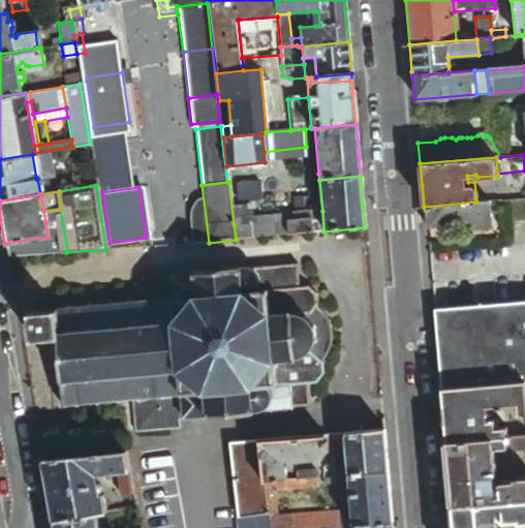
[(476,202),(424,207),(426,227),(446,225),(446,226),(467,224),(467,228),(490,226),(487,200),(476,202)]
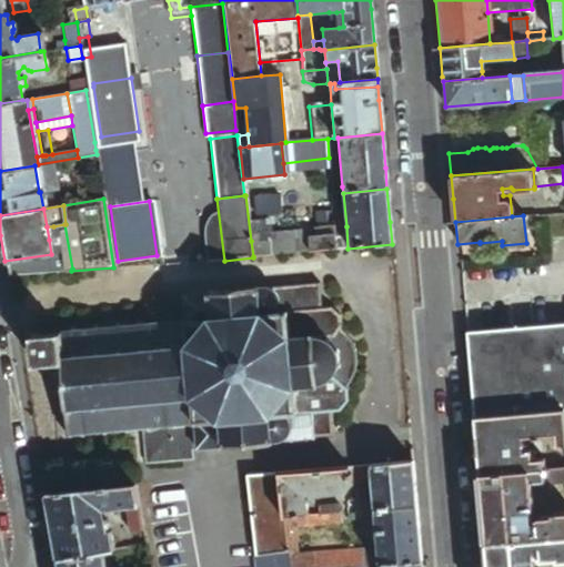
[(72,269),(64,224),(53,226),(56,239),(49,240),(51,254),(53,270),(72,269)]
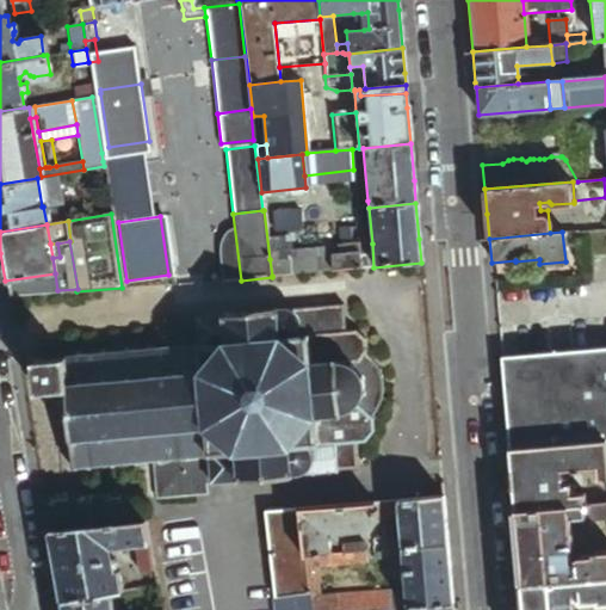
[(373,267),(372,244),(351,245),(344,254),(331,256),(332,271),(373,267)]
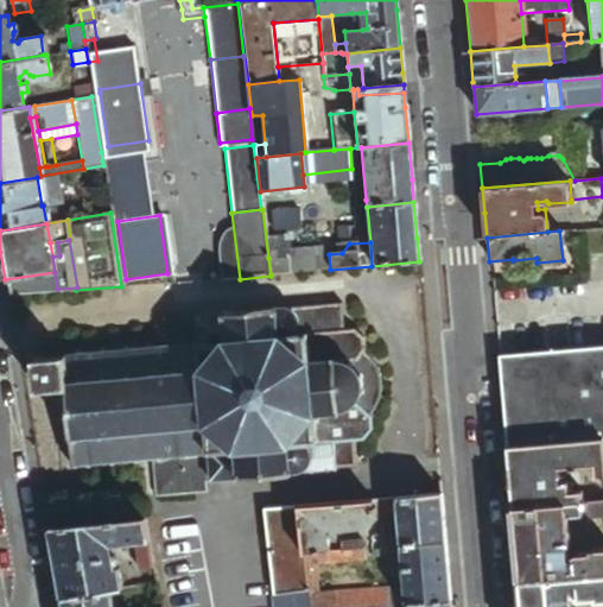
[(349,244),(290,250),(291,273),(330,270),(329,254),(342,253),(349,244)]
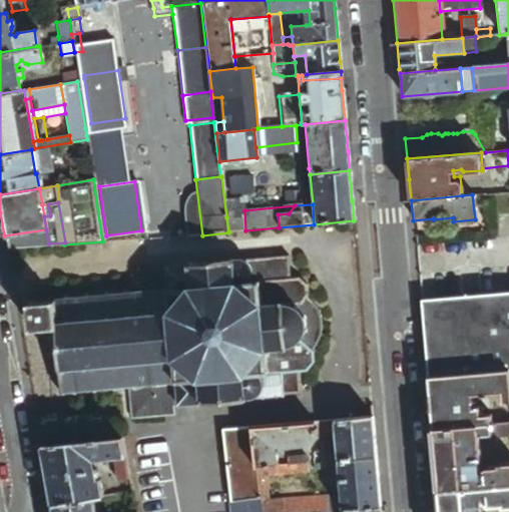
[(242,215),(226,217),(228,231),(245,230),(244,210),(241,210),(242,215)]
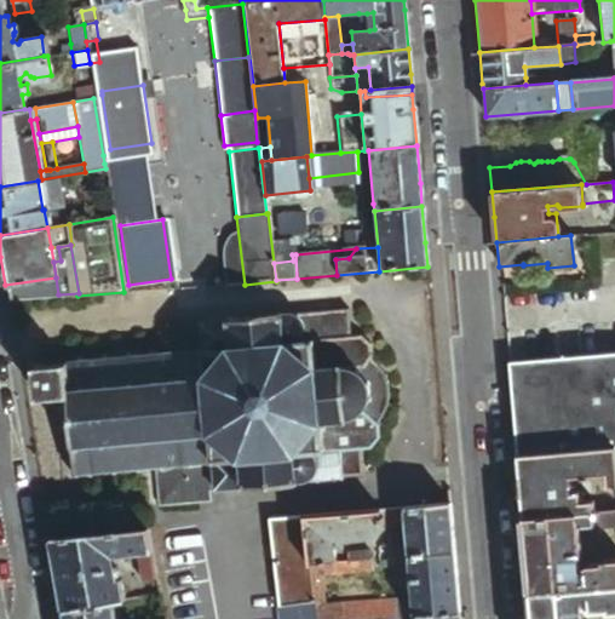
[(56,278),(5,285),(7,299),(58,294),(56,278)]
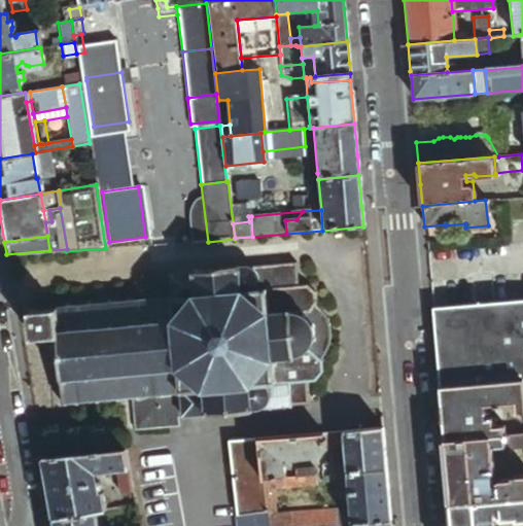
[(158,394),(173,392),(175,392),(175,395),(180,394),(182,417),(188,416),(188,415),(206,413),(207,415),(210,414),(248,409),(248,411),(253,411),(252,410),(263,409),(263,411),(268,411),(268,413),(271,412),(271,411),(288,409),(288,411),(291,411),(285,361),(297,359),(303,357),(307,354),(319,362),(322,358),(325,353),(327,349),(328,343),(330,344),(332,341),(329,340),(330,338),(330,330),(329,327),(327,320),(328,319),(327,316),(326,316),(323,311),(320,308),(321,307),(315,301),(314,290),(306,284),(298,285),(295,263),(239,268),(238,264),(235,265),(235,268),(197,271),(197,268),(193,269),(193,272),(169,274),(171,294),(167,294),(167,299),(150,300),(150,296),(146,297),(146,300),(129,302),(129,299),(126,299),(126,302),(108,304),(108,301),(104,301),(105,304),(89,306),(88,303),(83,303),(84,306),(64,308),(64,305),(60,305),(61,308),(50,309),(50,312),(35,313),(35,312),(34,312),(34,310),(29,311),(29,316),(31,316),(31,318),(32,318),(33,330),(32,330),(32,334),(31,334),(32,339),(36,339),(35,335),(37,335),(37,336),(53,335),(53,336),(55,336),(56,344),(54,345),(55,347),(56,347),(56,349),(58,349),(59,361),(59,363),(57,363),(57,365),(57,369),(58,369),(61,398),(58,399),(59,402),(62,402),(62,406),(66,405),(66,402),(72,402),(73,405),(77,404),(76,401),(93,399),(93,402),(97,401),(97,399),(113,398),(114,400),(117,399),(117,397),(127,397),(134,396),(134,398),(138,398),(137,396),(154,394),(154,396),(158,396),(158,394)]
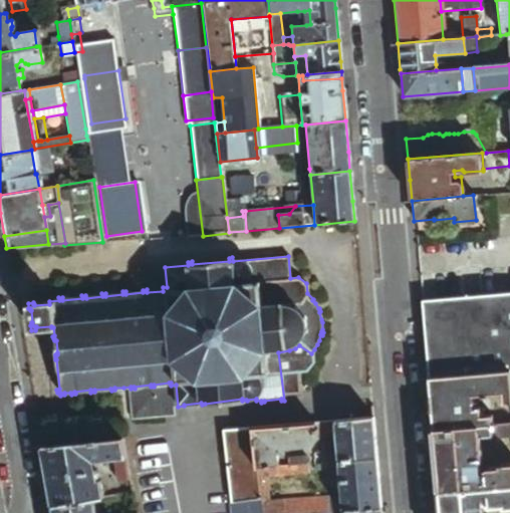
[(508,371),(509,370),(509,292),(421,302),(427,378),(508,371)]
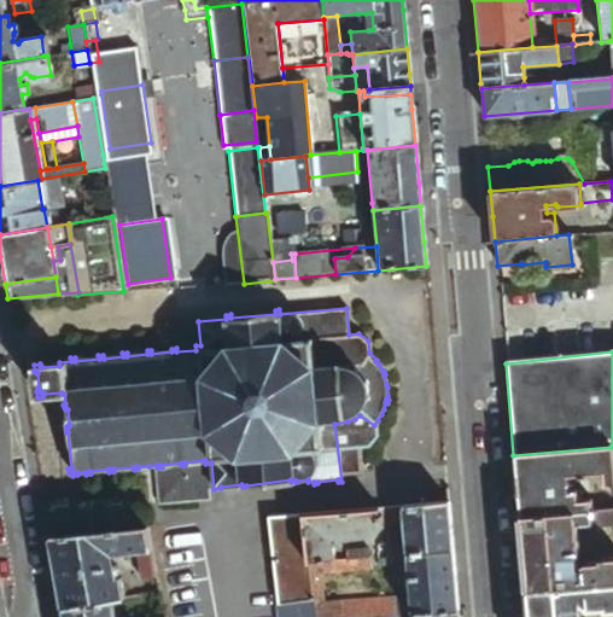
[(612,482),(612,471),(611,447),(513,455),(519,517),(590,511),(589,496),(579,498),(578,488),(571,489),(570,476),(605,473),(606,483),(612,482)]
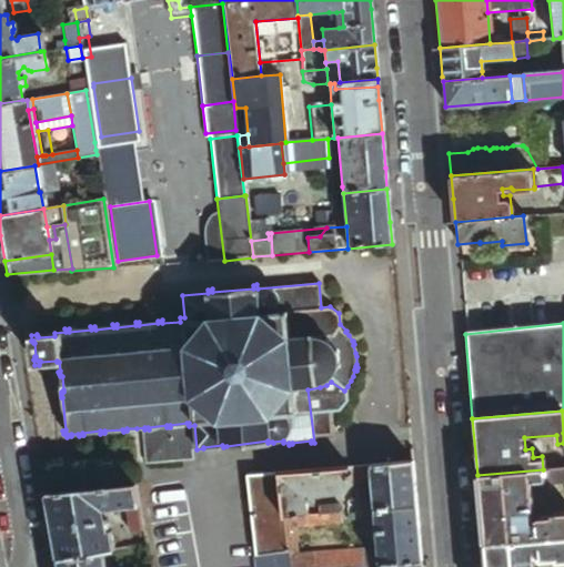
[(189,449),(187,423),(170,425),(170,427),(167,427),(167,425),(148,427),(149,429),(144,429),(144,427),(137,428),(140,462),(190,457),(189,449)]
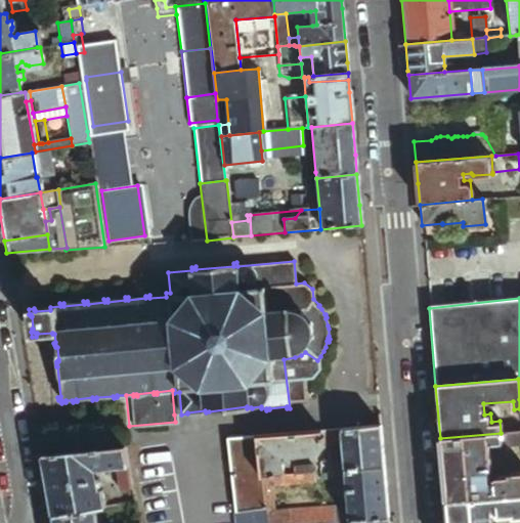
[(356,428),(354,416),(354,413),(306,419),(307,432),(356,428)]
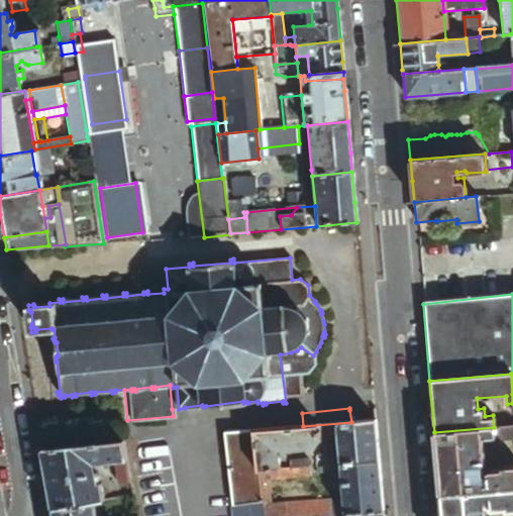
[(374,421),(373,408),(349,410),(351,422),(351,423),(374,421)]
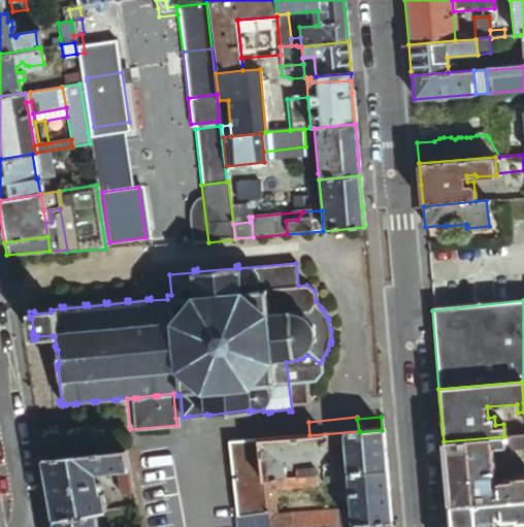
[(385,460),(382,430),(359,432),(342,433),(344,442),(345,455),(347,475),(386,472),(385,460)]
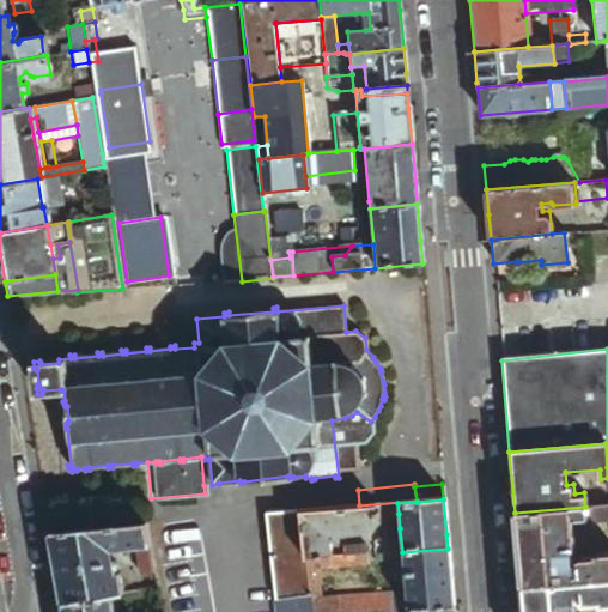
[(399,514),(397,503),(377,506),(380,526),(399,514)]
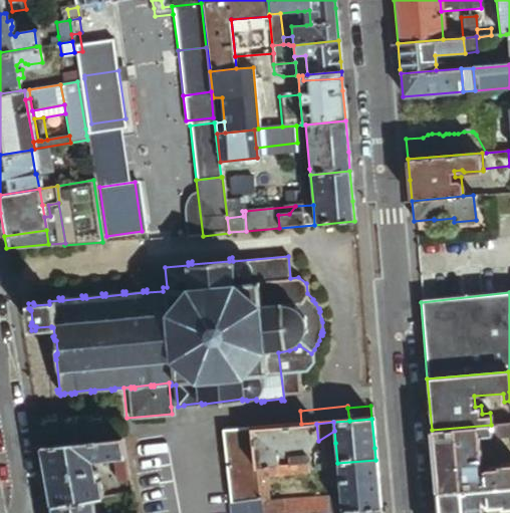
[(509,423),(491,425),(492,435),(493,437),(509,435),(509,423)]
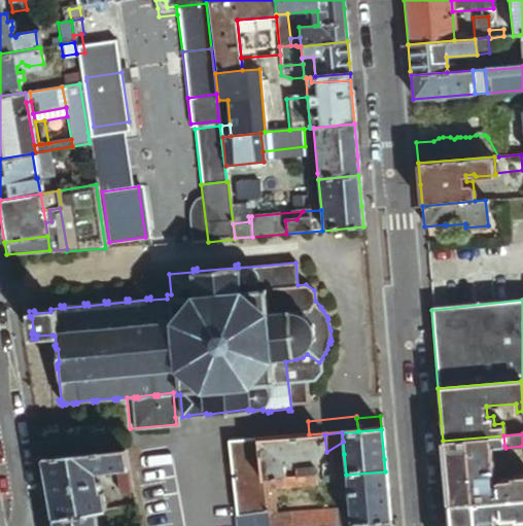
[(326,452),(324,434),(309,436),(257,442),(262,481),(284,479),(282,465),(276,462),(276,457),(287,455),(287,457),(292,460),(319,458),(326,452)]
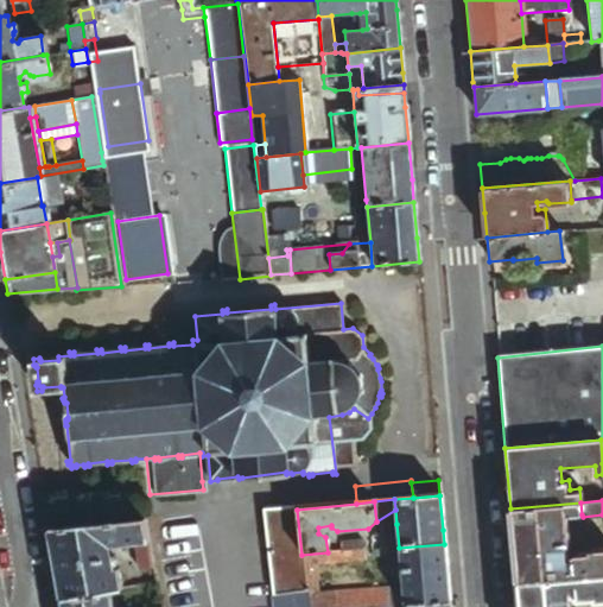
[(581,503),(511,509),(514,550),(516,582),(602,574),(602,547),(589,549),(589,552),(577,554),(572,558),(569,558),(567,548),(571,548),(567,516),(582,514),(581,503)]
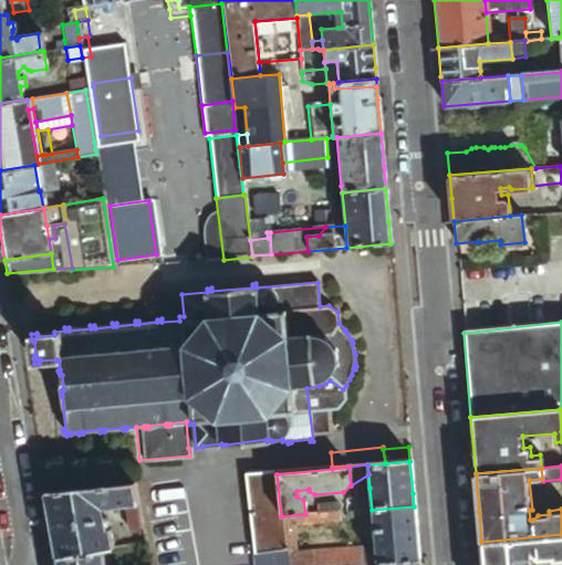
[(281,516),(277,474),(256,475),(245,477),(253,557),(284,555),(285,555),(284,547),(282,527),(281,516)]
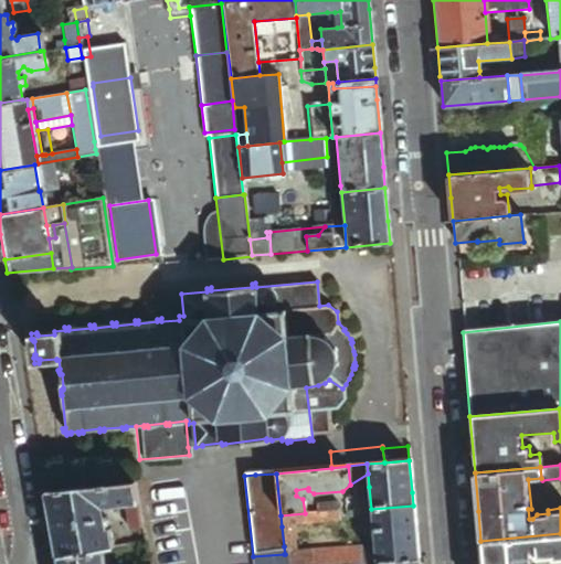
[(134,485),(44,491),(56,557),(98,551),(114,549),(110,529),(108,530),(106,517),(99,517),(98,512),(97,507),(112,507),(113,510),(124,508),(137,507),(134,485)]
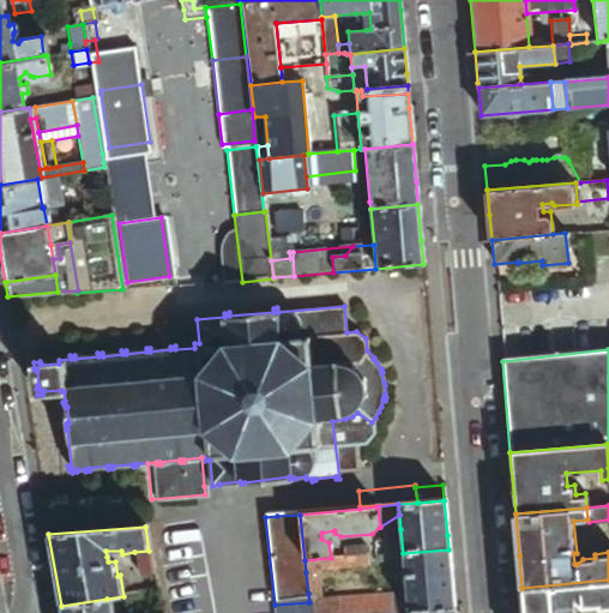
[(403,562),(403,553),(401,529),(387,530),(373,544),(383,544),(385,557),(373,558),(374,565),(403,562)]
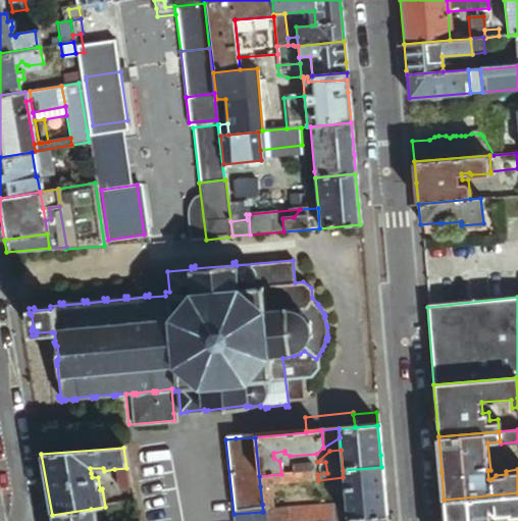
[(383,498),(381,467),(343,470),(343,477),(346,511),(332,512),(331,507),(324,508),(325,520),(348,520),(385,518),(383,498)]
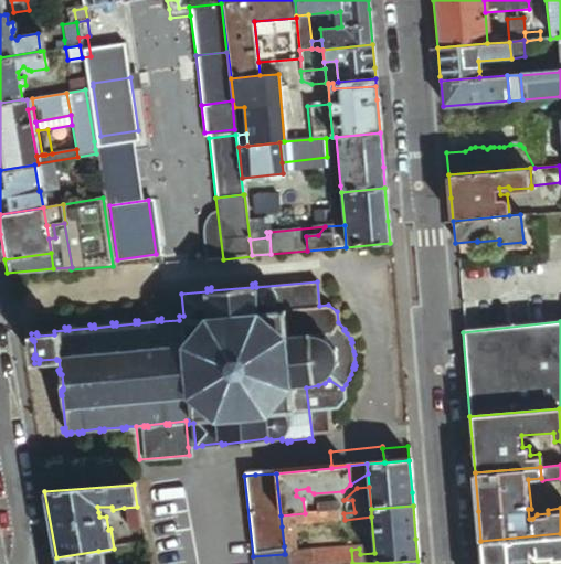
[(141,530),(137,507),(124,508),(128,532),(141,530)]
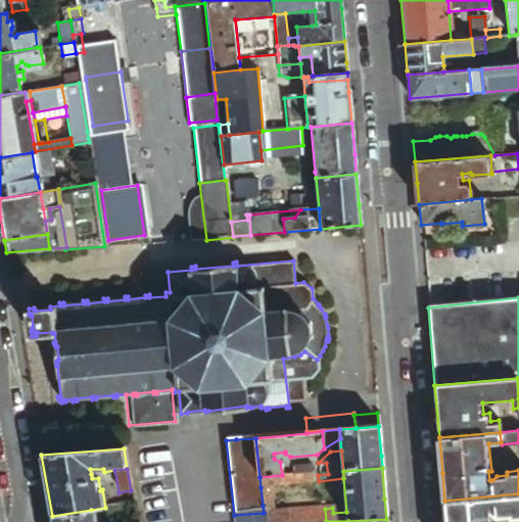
[(282,475),(260,477),(261,487),(271,486),(312,481),(311,472),(309,472),(291,474),(282,475)]
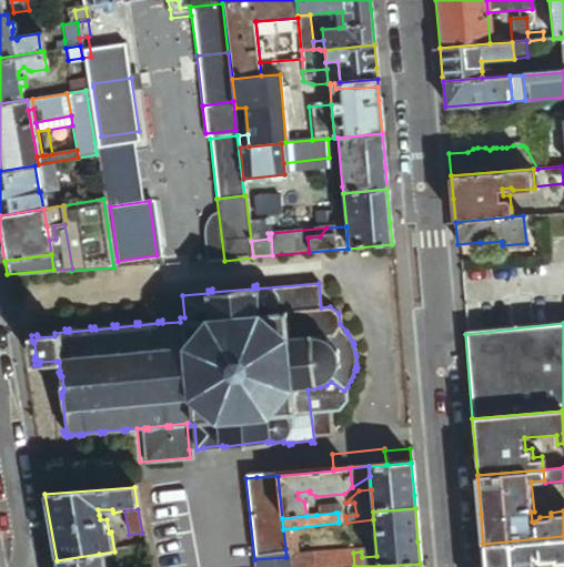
[(295,542),(294,528),(283,529),(285,549),(294,549),(295,542)]
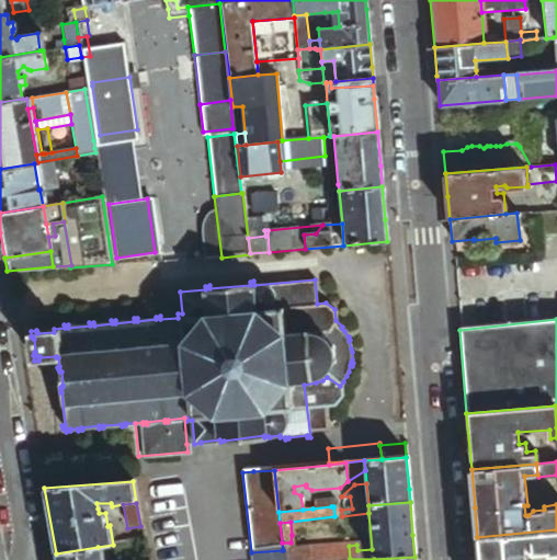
[(548,555),(556,553),(556,529),(477,537),(479,559),(527,559),(527,549),(530,549),(532,552),(547,551),(548,555)]
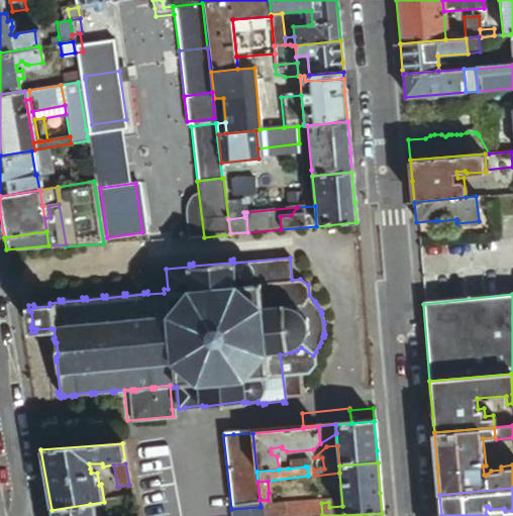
[(322,515),(321,503),(284,507),(280,506),(268,507),(261,508),(262,515),(322,515)]
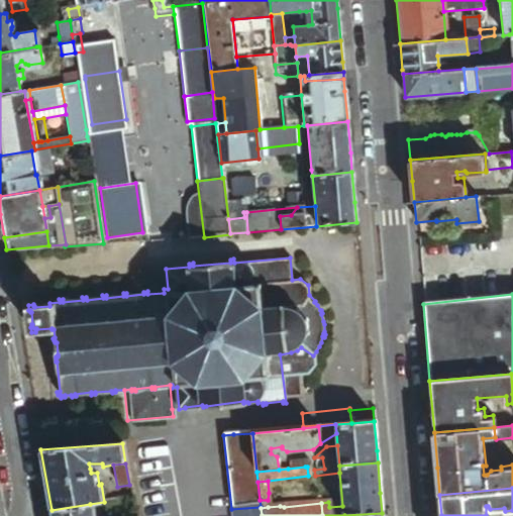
[(91,515),(90,504),(52,510),(52,515),(91,515)]
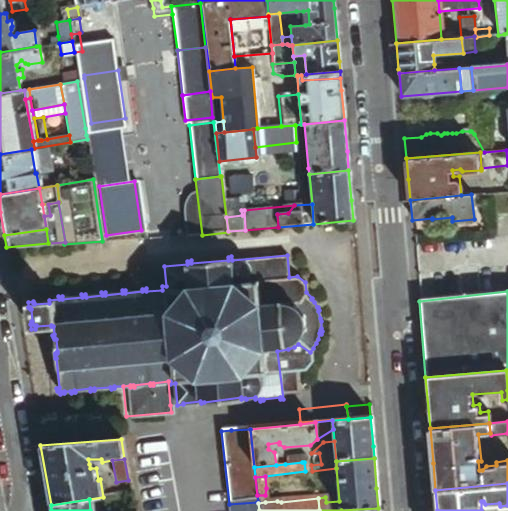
[(258,510),(257,502),(229,504),(229,510),(258,510)]
